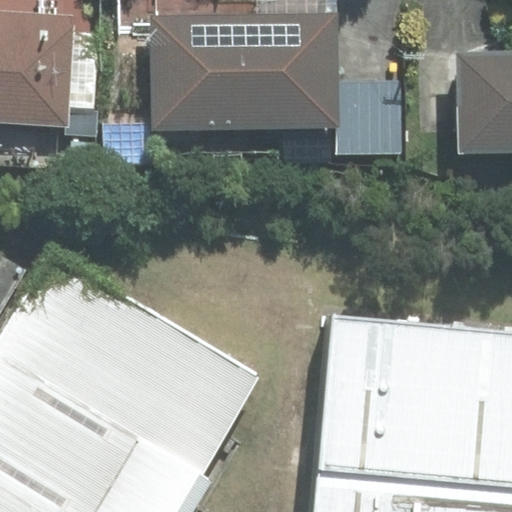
[(0,0),(0,119),(66,124),(73,0),(0,0)]
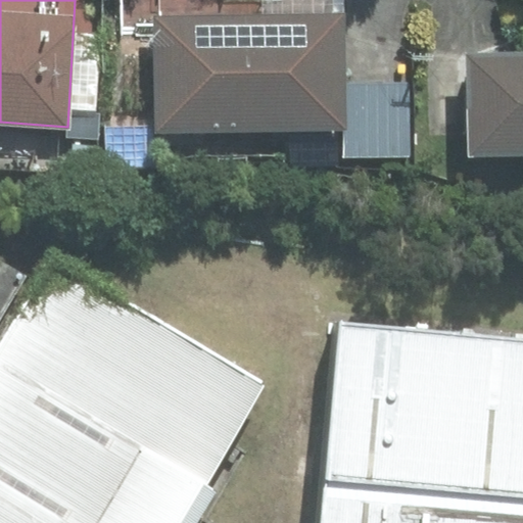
[(156,131),(345,129),(344,84),(343,15),(155,17),(156,131)]
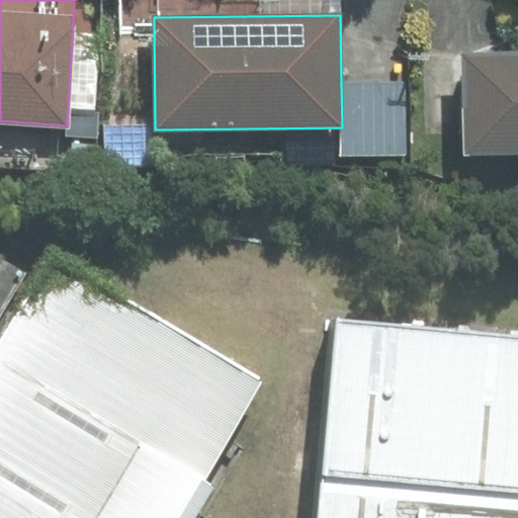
[(517,53),(465,55),(467,152),(517,151),(517,53)]
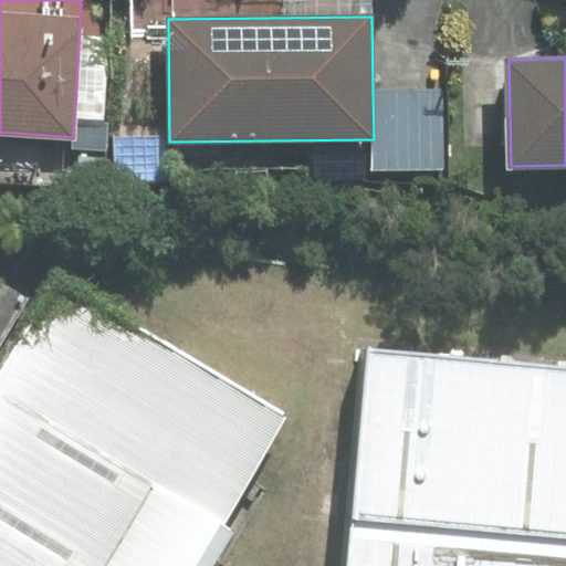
[(442,90),(373,91),(374,139),(374,169),(443,169),(442,90)]
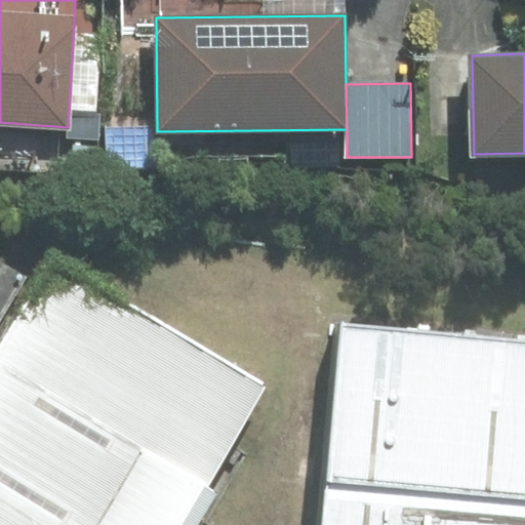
[(0,524),(169,524),(231,411),(2,276),(0,279),(0,524)]
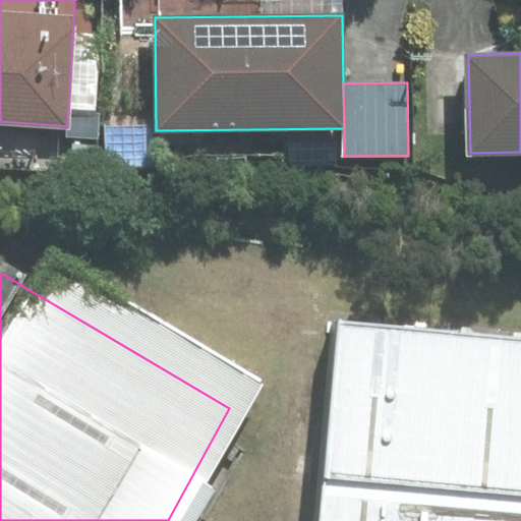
[(514,520),(520,426),(520,346),(314,333),(301,520),(514,520)]
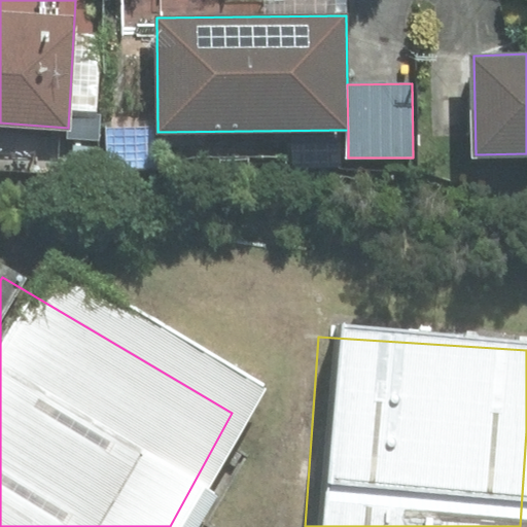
All buildings are outlined.
